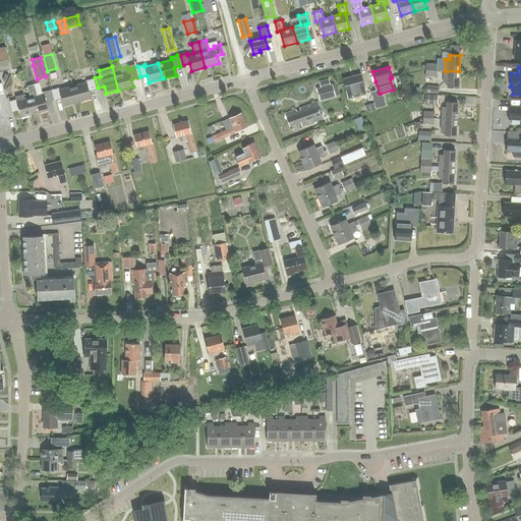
[(459,88),(459,71),(445,71),(444,82),(448,82),(448,88),(459,88)]
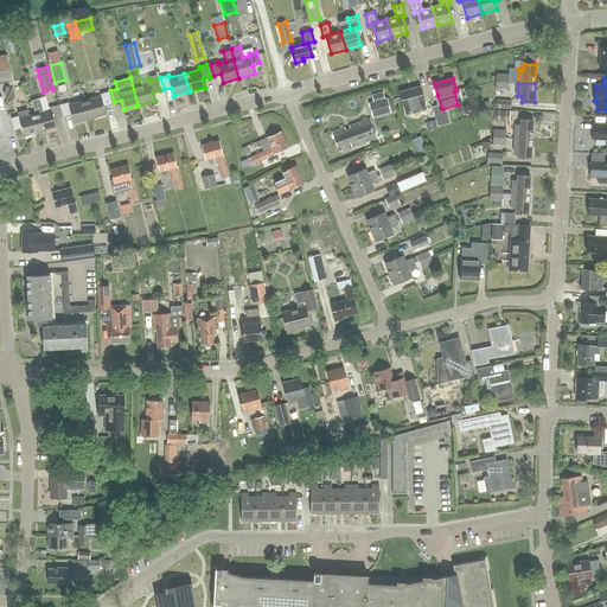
[(422,114),(433,112),(430,100),(425,101),(421,87),(400,93),(403,107),(419,102),(422,114)]
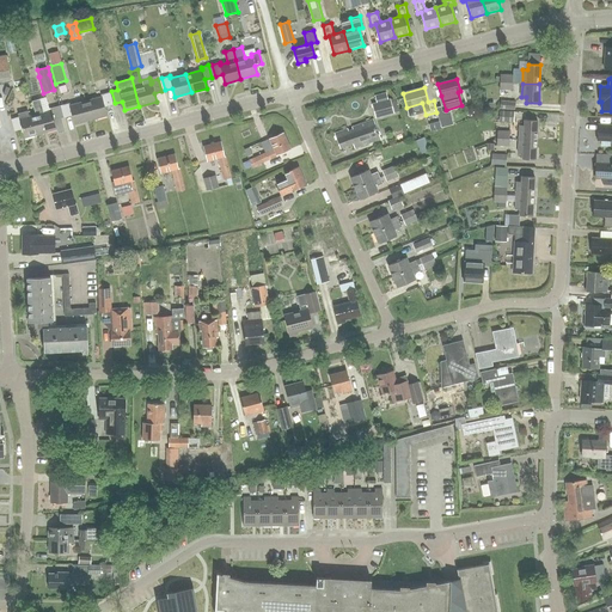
[(85,101),(91,120),(106,115),(104,106),(111,104),(108,92),(101,95),(102,97),(85,101)]
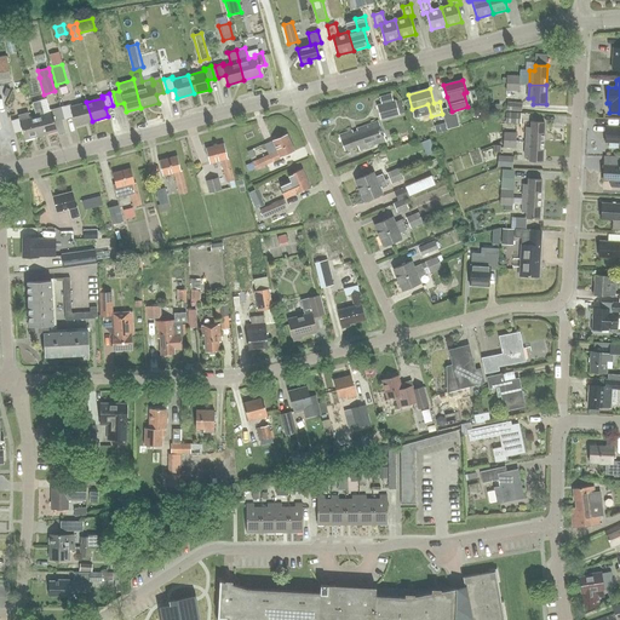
[(33,102),(36,116),(41,135),(57,131),(55,121),(62,120),(59,107),(51,109),(52,112),(45,114),(40,99),(33,102)]
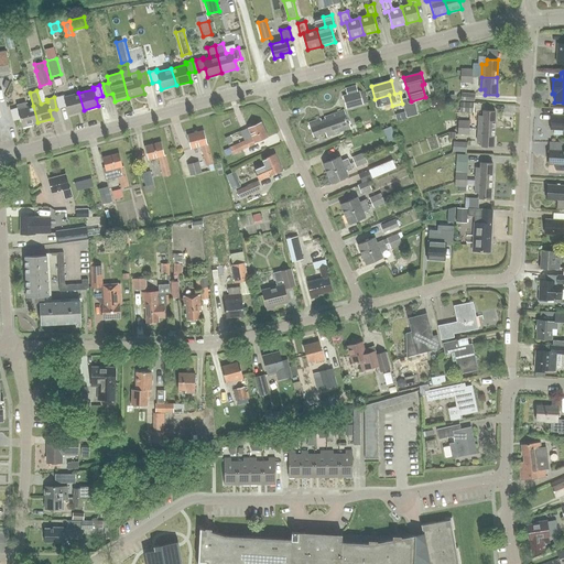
[(367,101),(364,90),(343,96),(346,109),(364,105),(362,102),(367,101)]
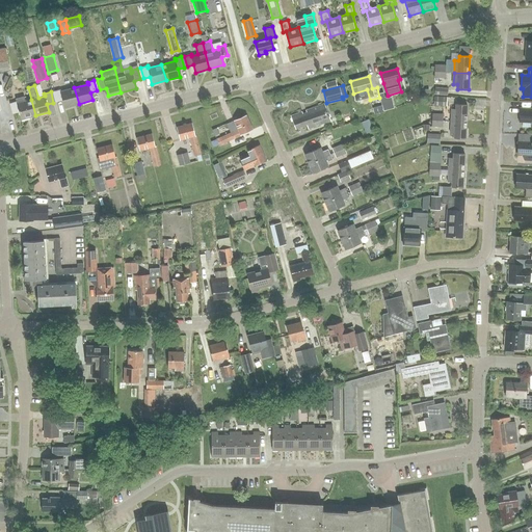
[(64,108),(79,104),(74,87),(60,91),(60,89),(52,91),(55,103),(62,101),(64,108)]
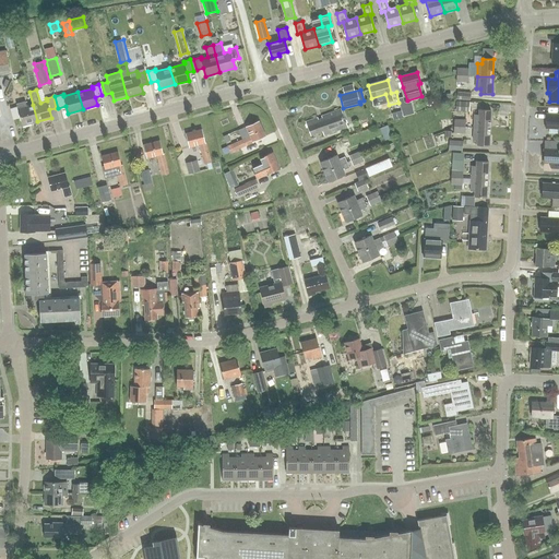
[(470,93),(456,92),(455,99),(468,100),(470,93)]
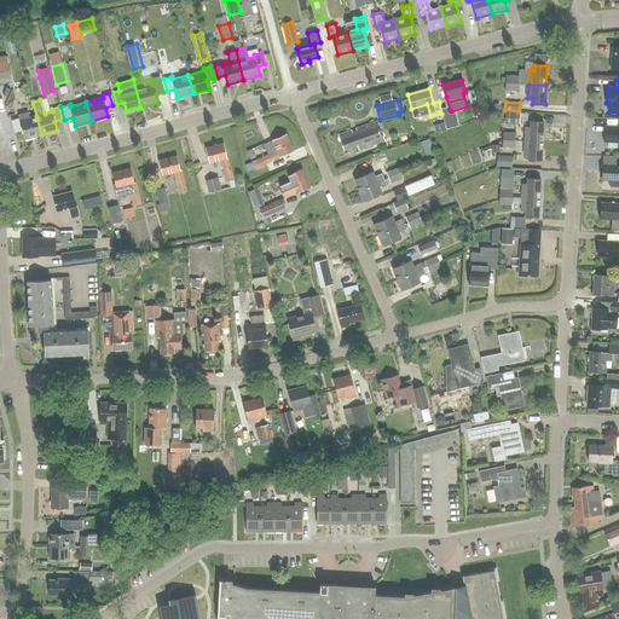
[(41,134),(36,116),(28,117),(27,113),(17,115),(17,117),(11,120),(15,132),(22,131),(24,139),(41,134)]
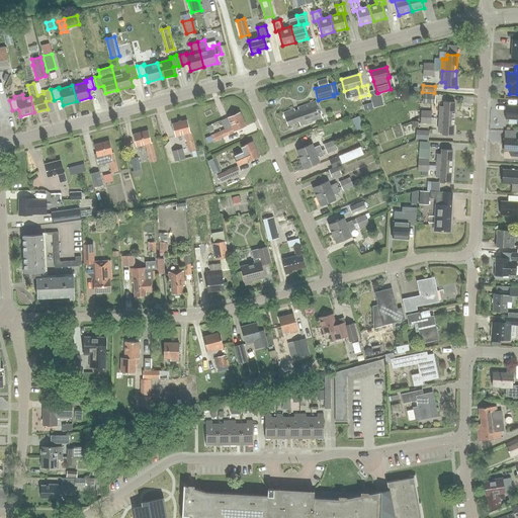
[(435,94),(423,94),(422,103),(434,103),(435,94)]
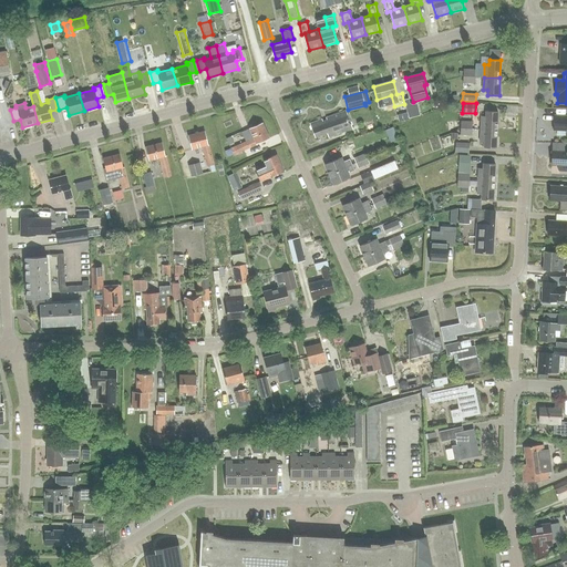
[(322,121),(321,120),(310,123),(315,137),(327,133),(328,137),(351,130),(344,111),(326,117),(326,120),(322,121)]
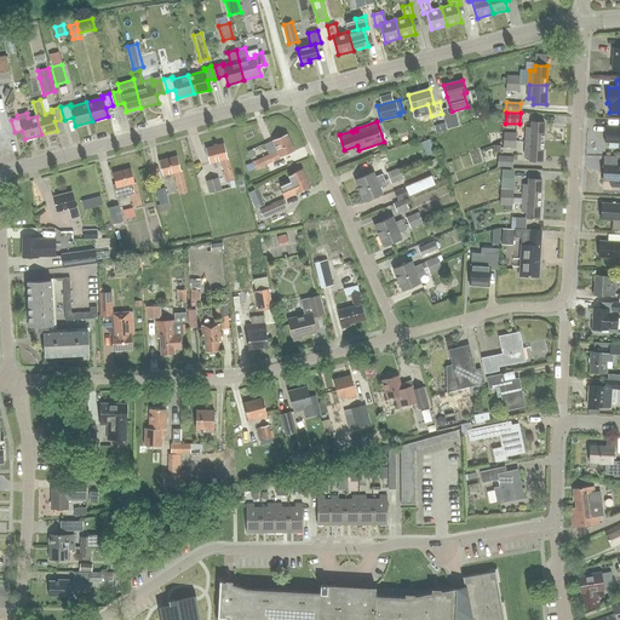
[(526,141),(544,142),(545,122),(532,121),(532,127),(527,127),(526,141)]
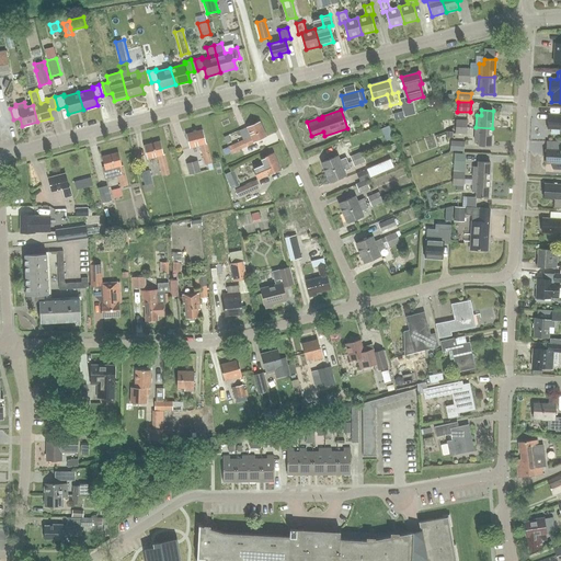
[(396,112),(391,113),(393,119),(403,116),(401,111),(396,112)]
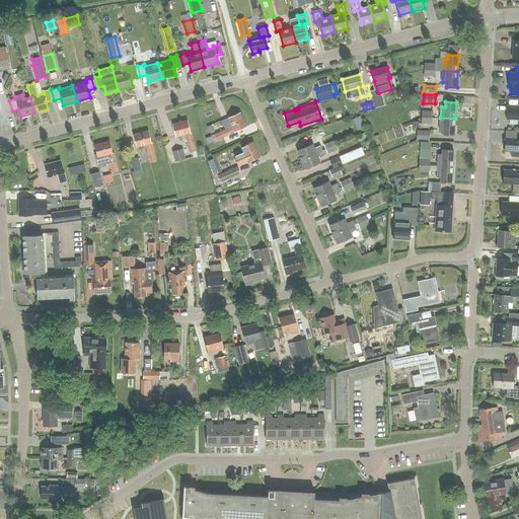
[(518,105),(507,105),(506,119),(510,119),(509,123),(516,124),(517,120),(518,119),(518,105)]
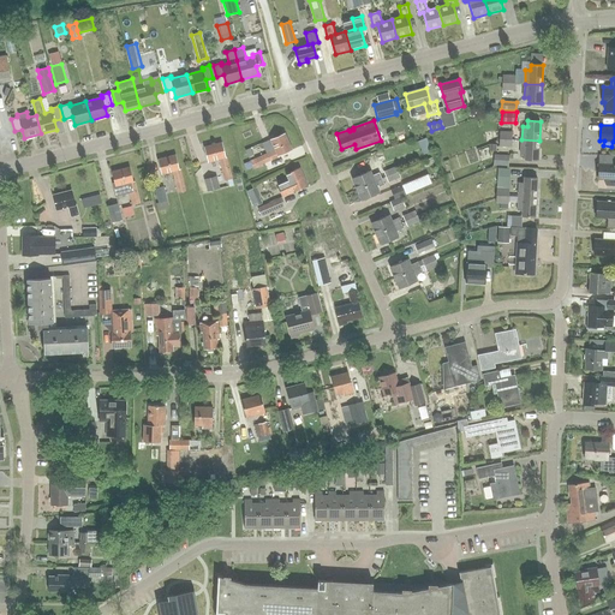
[(250,161),(254,168),(279,156),(278,156),(292,150),(285,132),(270,139),(275,150),(250,161)]
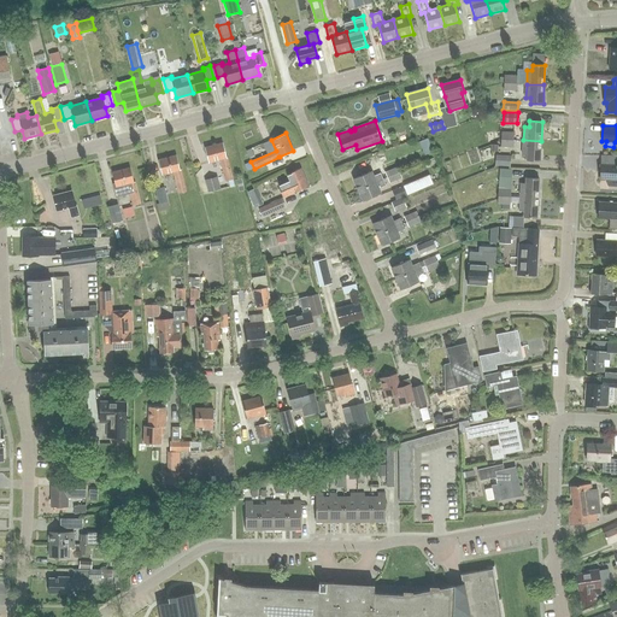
[(428,139),(418,142),(424,156),(434,152),(428,139)]
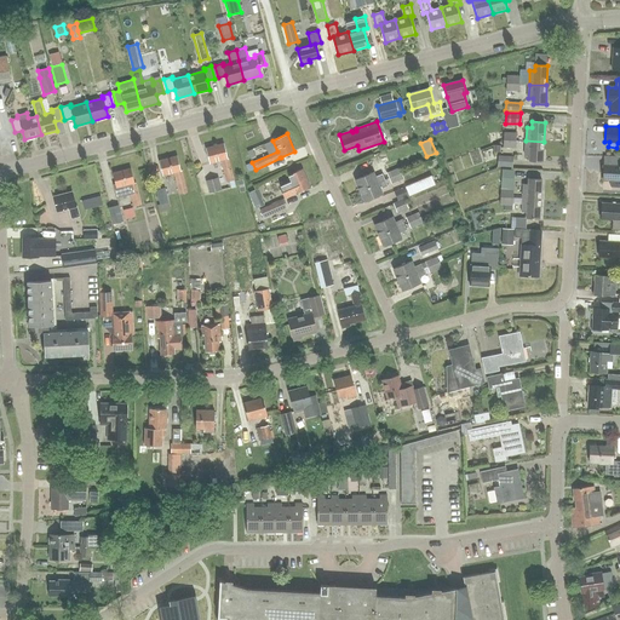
[(543,161),(544,142),(526,141),(526,155),(530,155),(529,161),(543,161)]
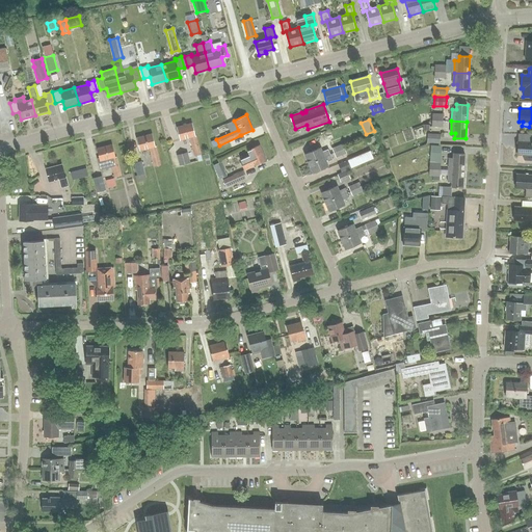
[(194,156),(201,154),(196,135),(195,136),(192,123),(177,127),(180,140),(189,137),(194,156)]
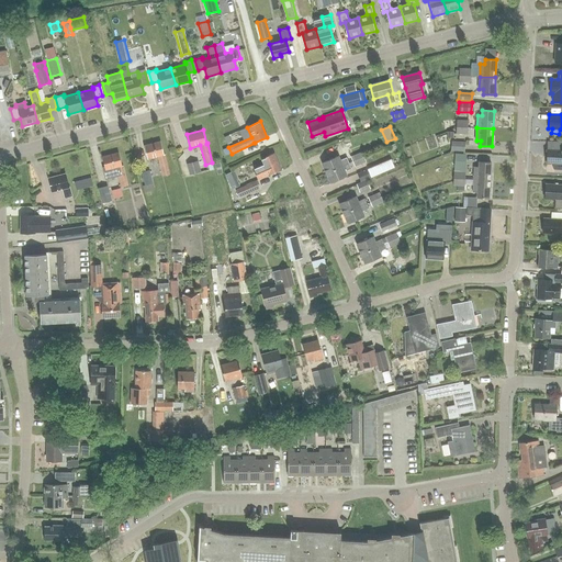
[(163,176),(169,175),(165,155),(164,155),(160,141),(144,145),(147,159),(158,157),(163,176)]
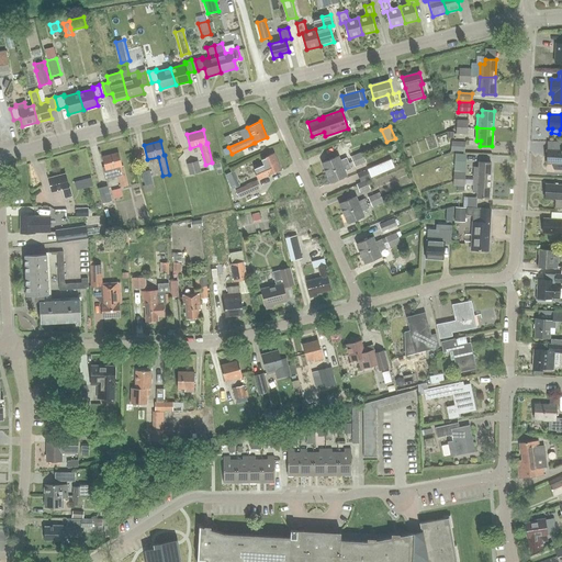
[(464,142),(450,142),(450,150),(463,152),(464,142)]
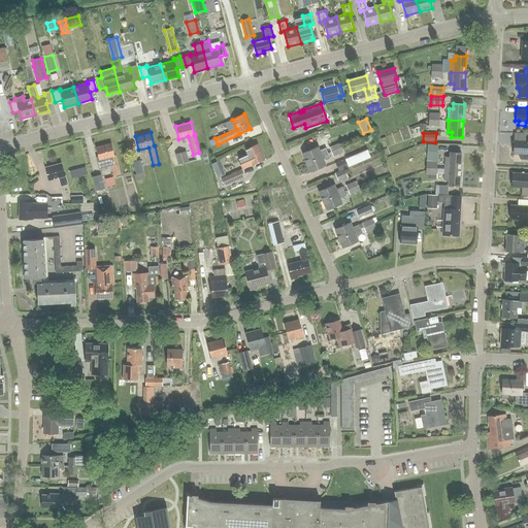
[(527,134),(527,135),(527,141),(515,140),(514,154),(518,155),(520,160),(527,160),(527,134)]
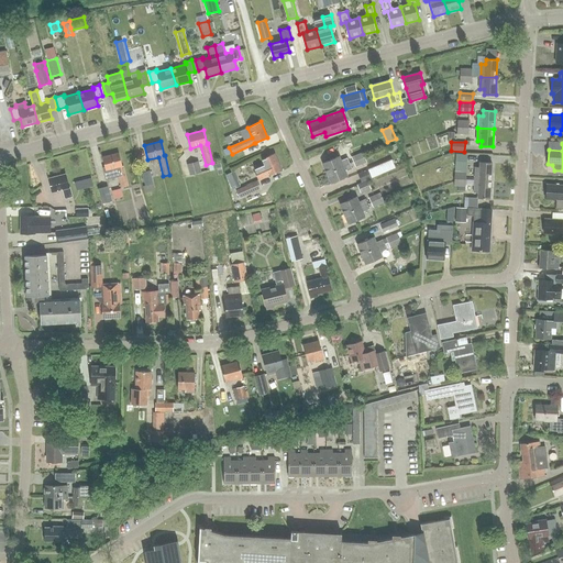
[(353,161),(364,156),(363,152),(351,156),(353,161)]
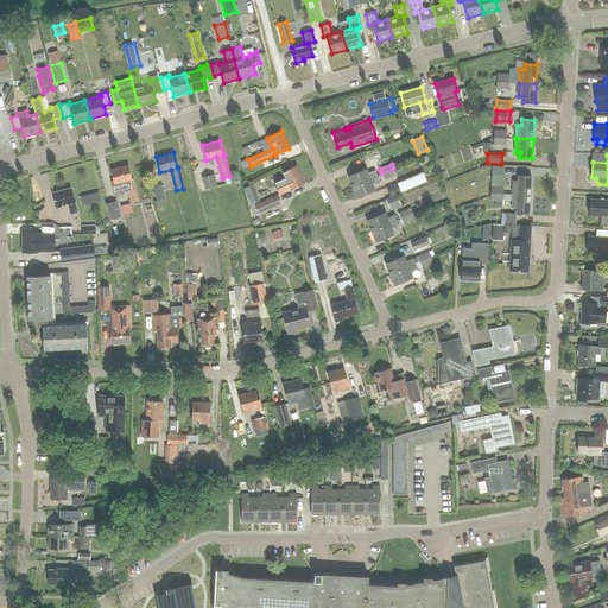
[(131,202),(138,201),(133,179),(132,179),(128,165),(111,170),(113,181),(111,181),(114,194),(127,190),(131,202)]
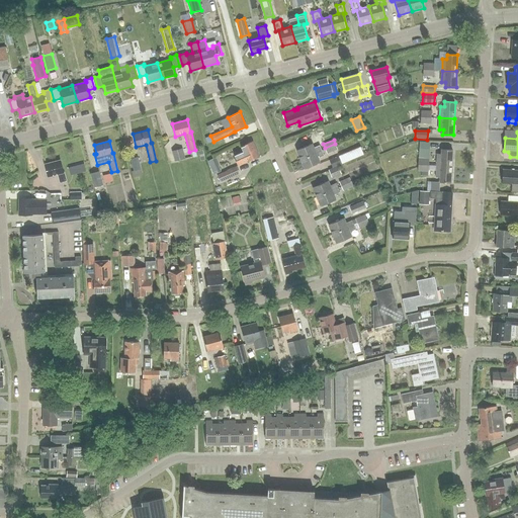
[(238,165),(259,156),(253,141),(241,147),(243,152),(234,156),(238,165)]
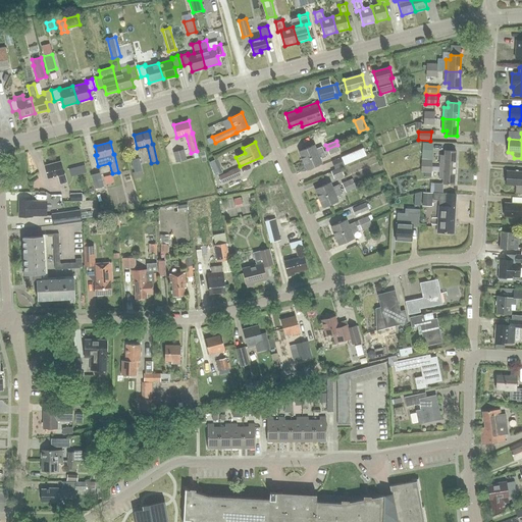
[(303,160),(321,152),(323,151),(322,147),(316,149),(313,144),(299,151),(303,160)]
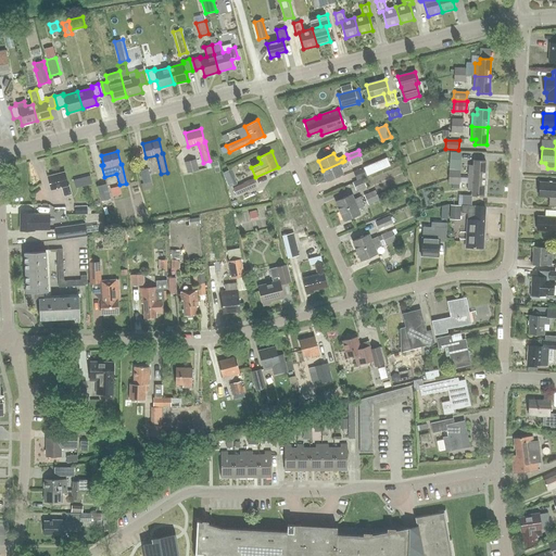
[(359,154),(349,159),(351,164),(362,159),(359,154)]
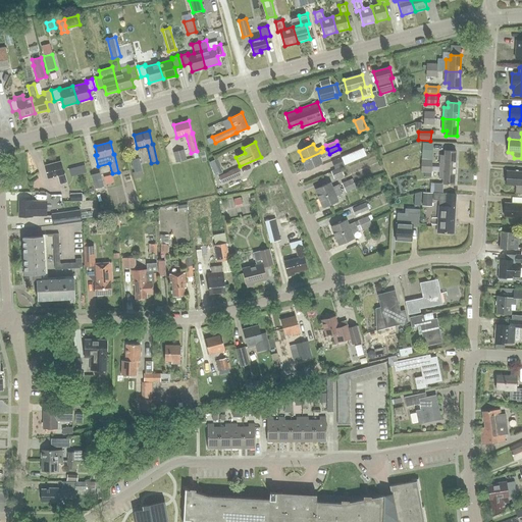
[(176,162),(187,159),(184,149),(173,152),(176,162)]
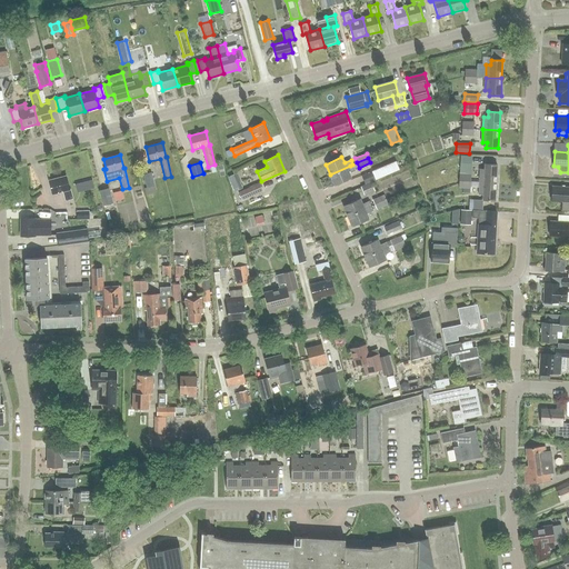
[(480,182),(496,182),(497,165),(485,163),(485,169),(480,169),(480,182)]
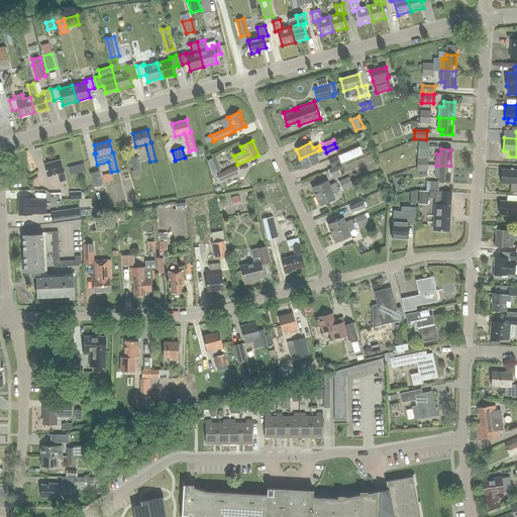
[(318,150),(300,159),(304,168),(318,162),(317,159),(323,156),(320,149),(318,150)]
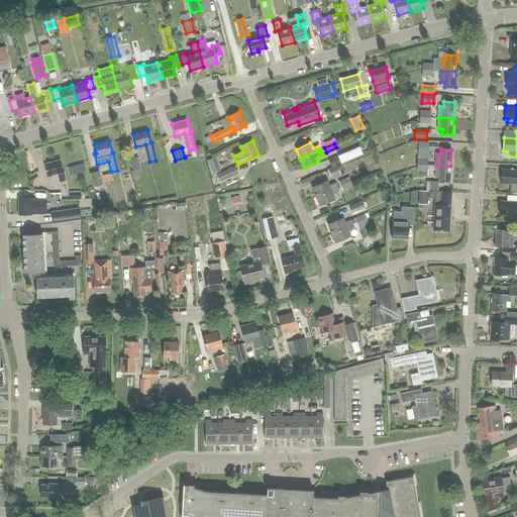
[(331,168),(340,164),(337,156),(328,160),(331,168)]
